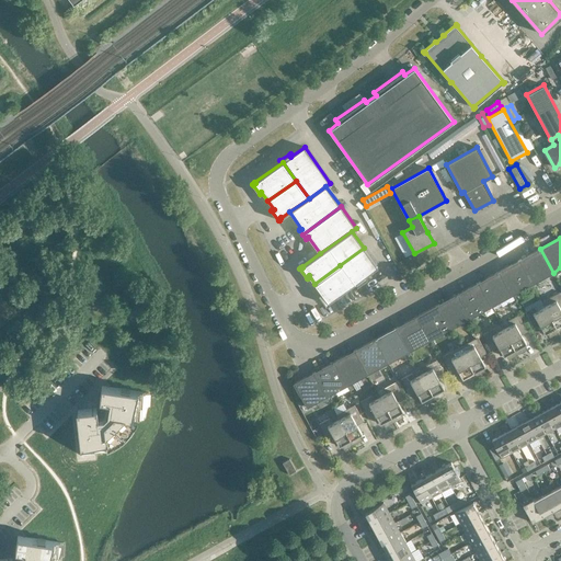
[(378,266),(364,248),(340,265),(353,284),(356,283),(357,284),(356,285),(357,285),(367,278),(367,277),(365,278),(364,276),(378,266)]
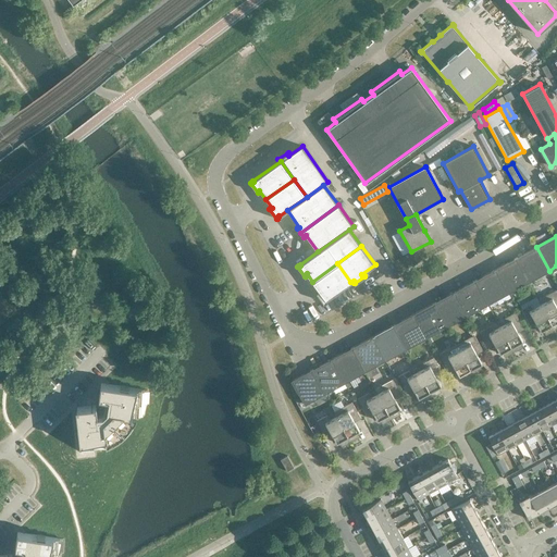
[(549,271),(536,247),(516,258),(529,282),(549,271)]
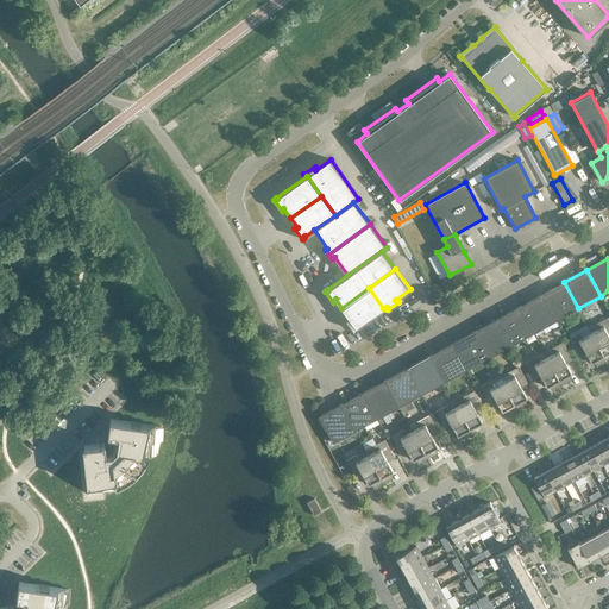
[(578,308),(564,282),(541,294),(556,320),(578,308)]
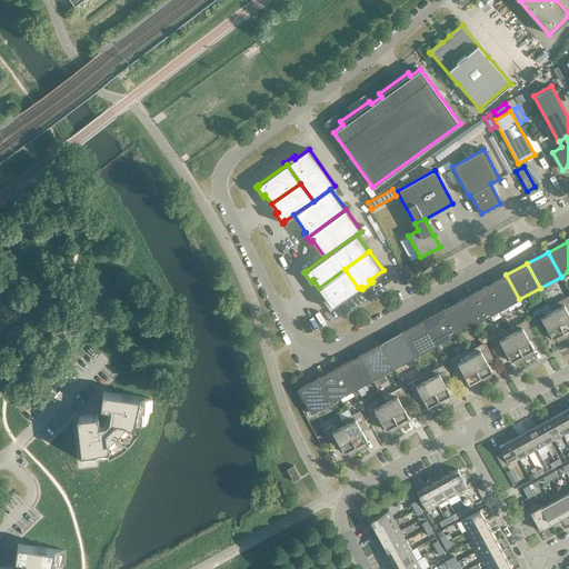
[(358,288),(345,269),(319,288),(326,298),(325,299),(323,298),(330,309),(331,308),(330,307),(332,306),(332,307),(358,288)]
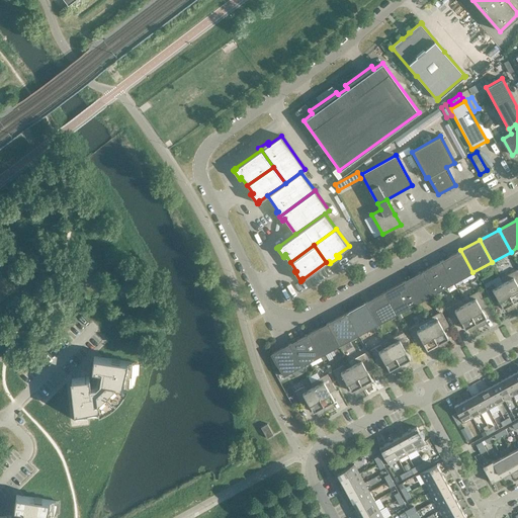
[(472,272),(460,250),(441,261),(453,282),(472,272)]
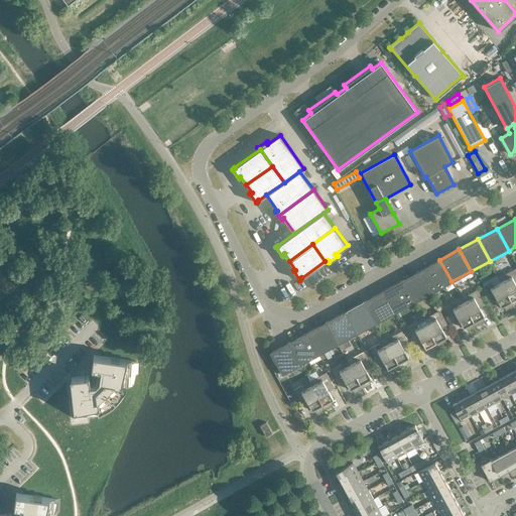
[(452,281),(439,260),(421,270),(432,292),(452,281)]
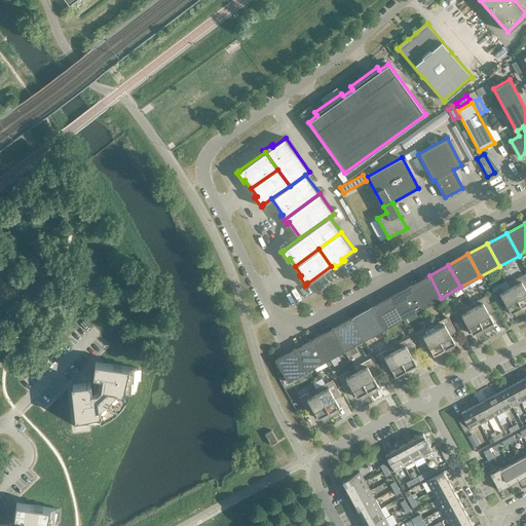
[(508,282),(524,310),(525,309),(525,275),(525,273),(515,279),(517,284),(511,287),(508,282)]
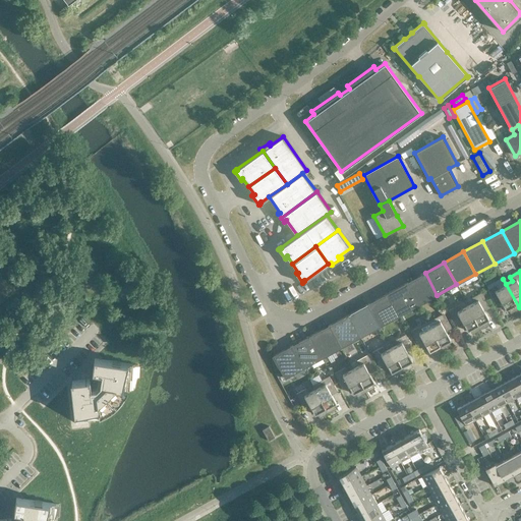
[(437,295),(425,273),(406,283),(418,305),(437,295)]
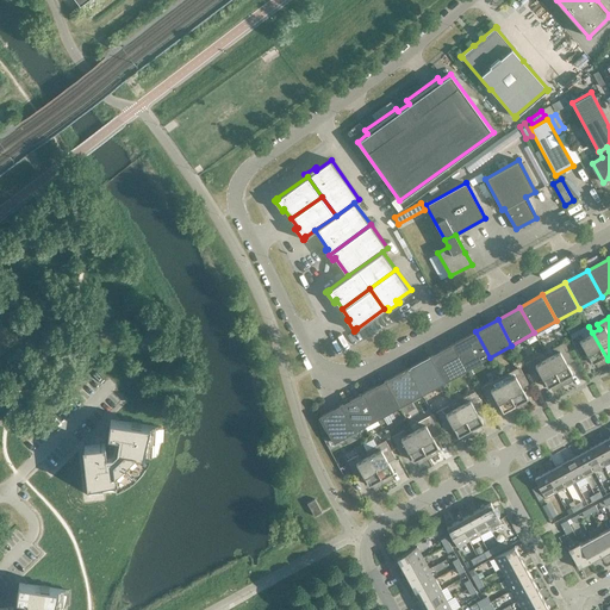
[(608,360),(589,327),(592,334),(585,337),(582,332),(570,338),(578,354),(585,350),(592,362),(596,361),(598,366),(608,360)]
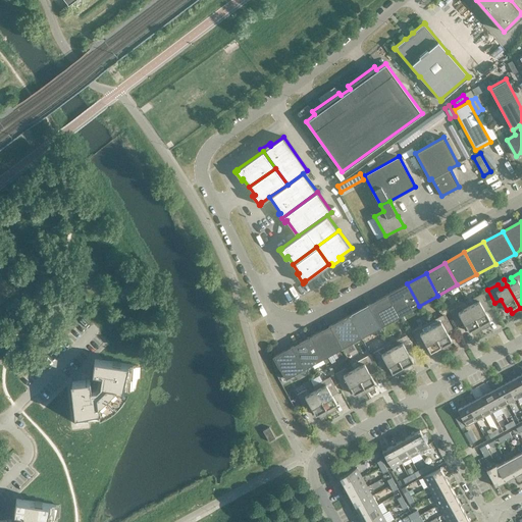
[(419,306),(407,283),(387,295),(400,316),(419,306)]
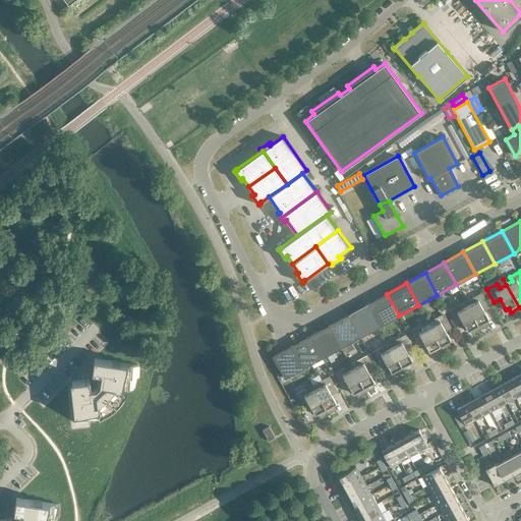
[(465,299),(464,299),(480,329),(488,325),(486,321),(488,320),(483,308),(488,305),(481,292),(471,297),(474,302),(468,305),(465,299)]
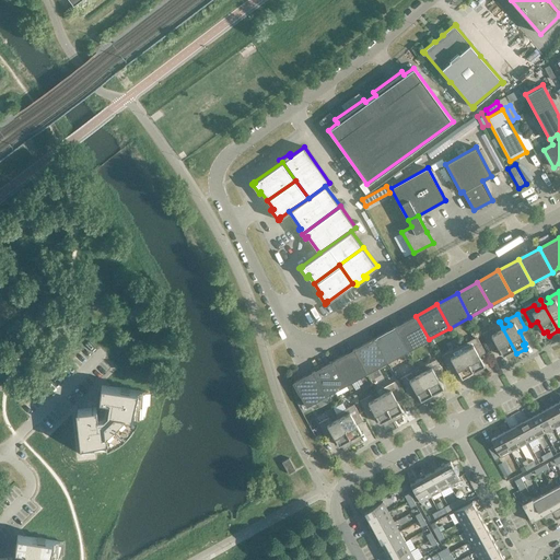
[(429,339),(416,316),(395,327),(408,351),(429,339)]
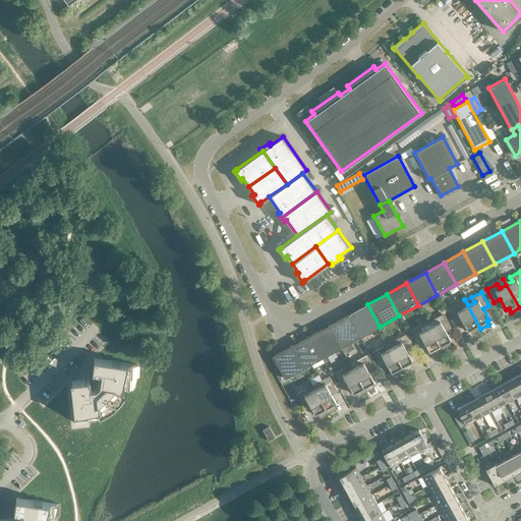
[(480,329),(464,299),(467,305),(461,308),(459,304),(449,310),(456,324),(462,320),(468,331),(470,330),(472,333),(480,329)]
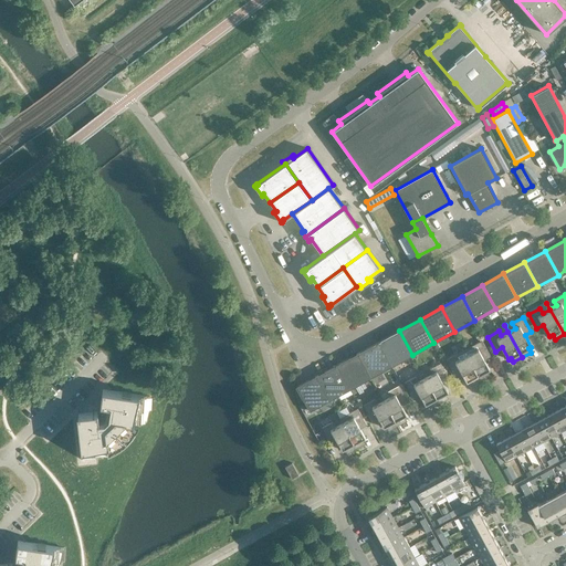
[(412,355),(399,331),(378,342),(391,366),(412,355)]
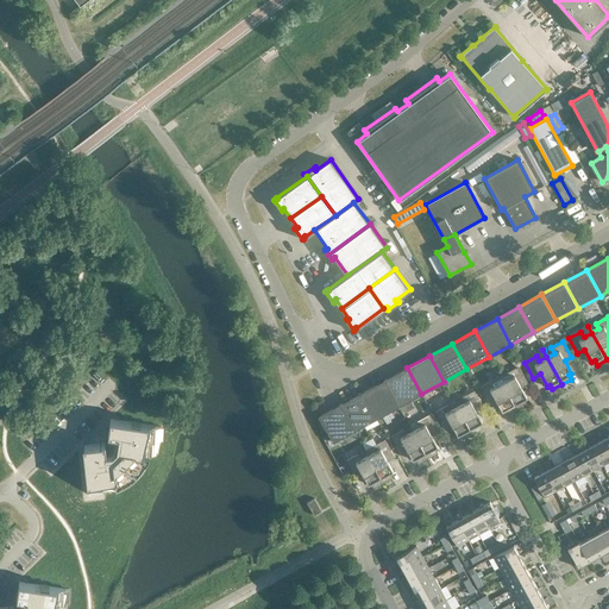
[(519,365),(500,376),(516,408),(526,403),(523,400),(527,397),(520,384),(527,381),(519,365)]
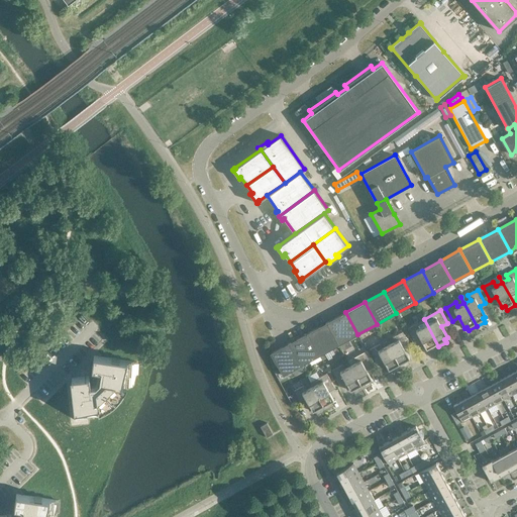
[(357,334),(345,312),(327,322),(339,344),(357,334)]
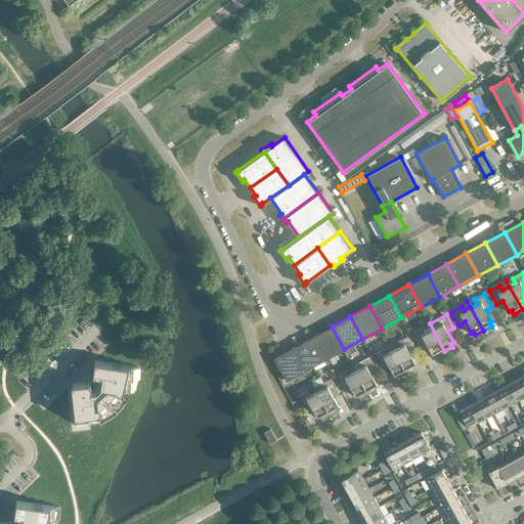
[(444,351),(430,323),(412,333),(420,346),(426,343),(432,353),(435,352),(437,356),(444,351)]
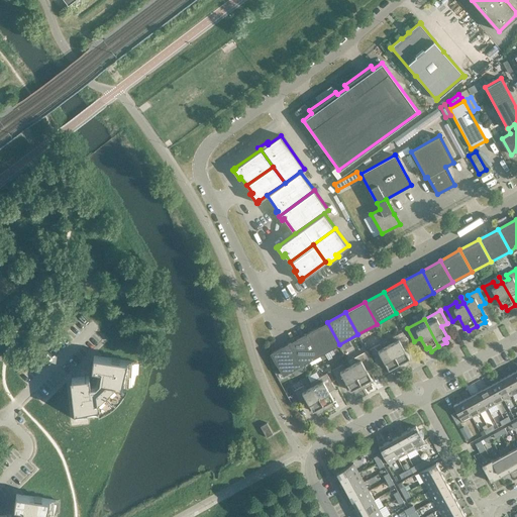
[(339,344),(327,322),(308,333),(320,354),(339,344)]
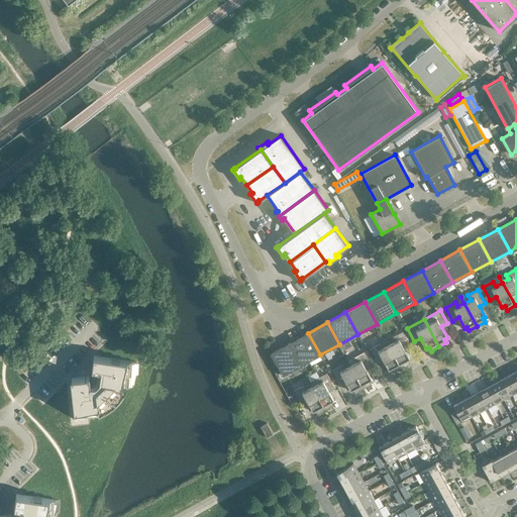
[(386,338),(385,338),(401,368),(409,364),(407,359),(409,358),(404,347),(409,344),(402,331),(392,336),(395,341),(389,344),(386,338)]
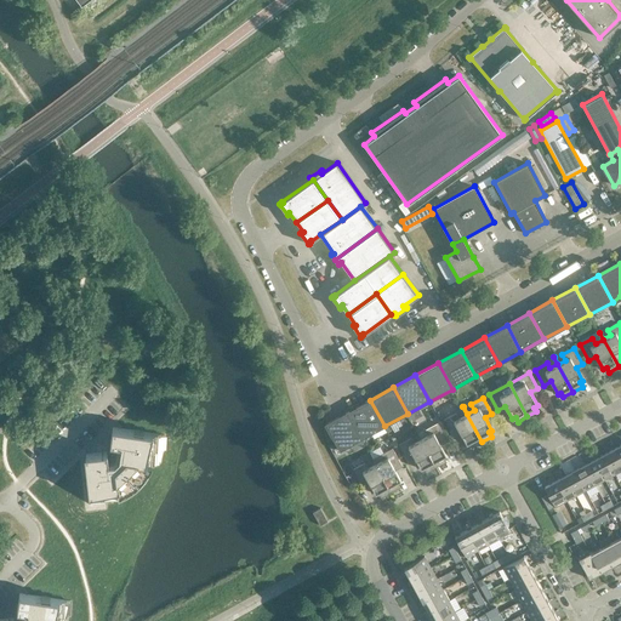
[(385,426),(370,400),(347,412),(362,439),(385,426)]
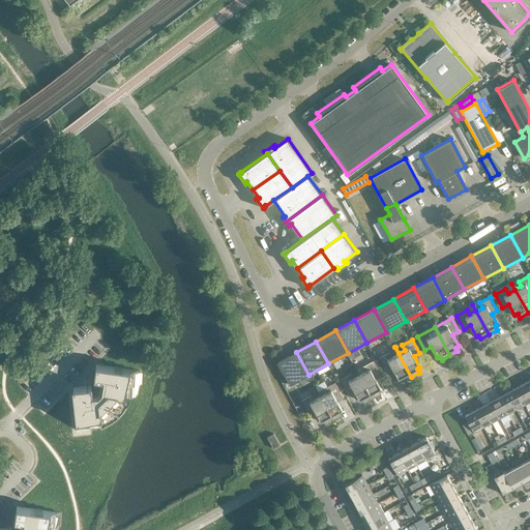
[(411,377),(394,347),(394,348),(398,353),(391,356),(389,352),(379,358),(386,372),(392,367),(398,379),(401,378),(403,381),(411,377)]
